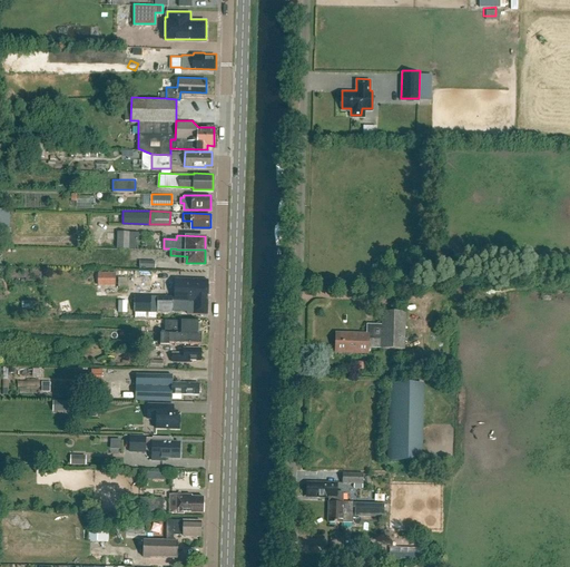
[(98,271),(98,282),(116,282),(116,271),(98,271)]
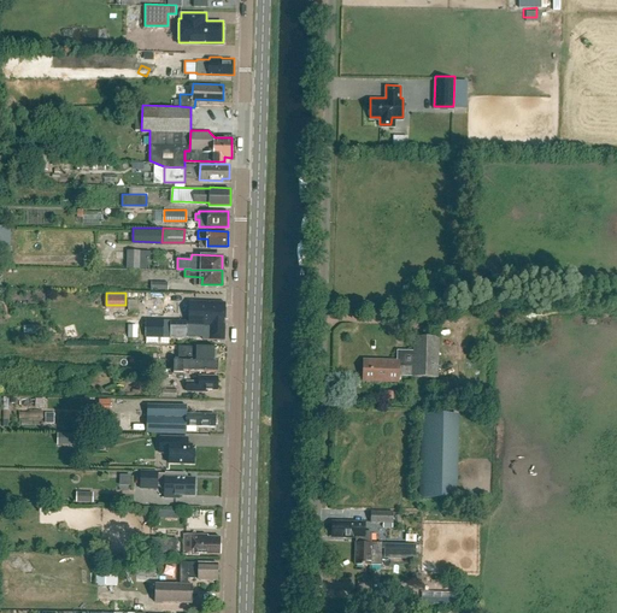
[(171,319),(170,335),(187,336),(187,335),(203,336),(203,337),(224,339),(227,301),(189,300),(189,319),(171,319)]
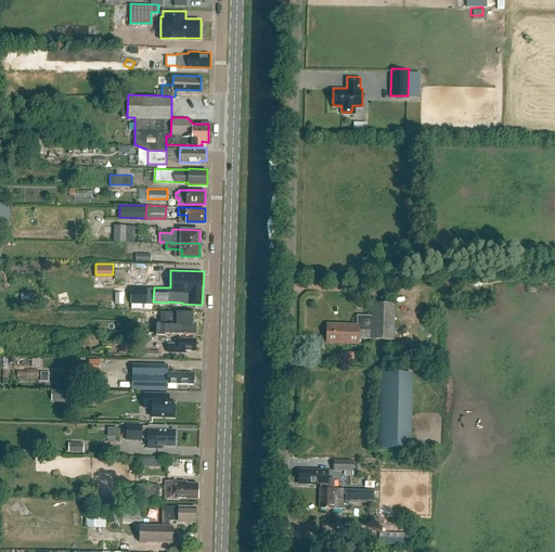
[(130,286),(130,302),(146,302),(146,286),(130,286)]
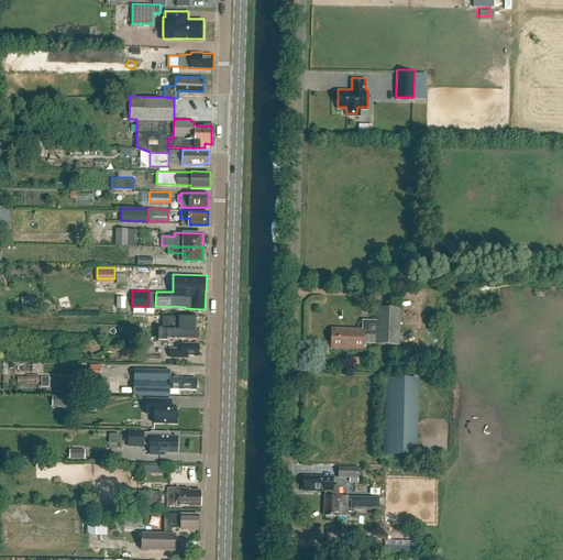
[(363,340),(376,341),(376,342),(399,343),(400,306),(377,306),(377,319),(363,319),(363,328),(332,327),(331,346),(363,347),(363,340)]
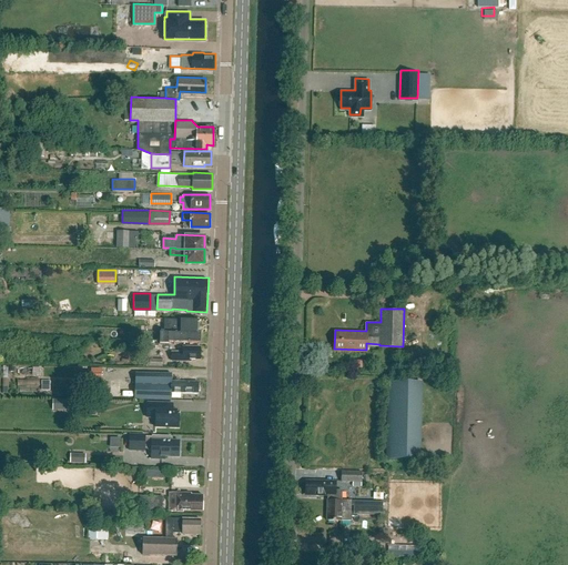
[(198,330),(198,319),(165,318),(164,329),(165,329),(165,331),(169,331),(198,332),(198,330)]
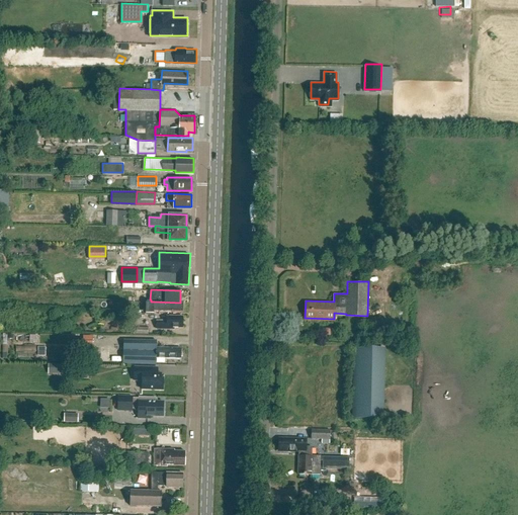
[(183,301),(180,301),(180,303),(154,302),(151,302),(151,299),(150,299),(148,299),(148,302),(146,302),(146,312),(155,312),(155,311),(183,311),(183,301)]
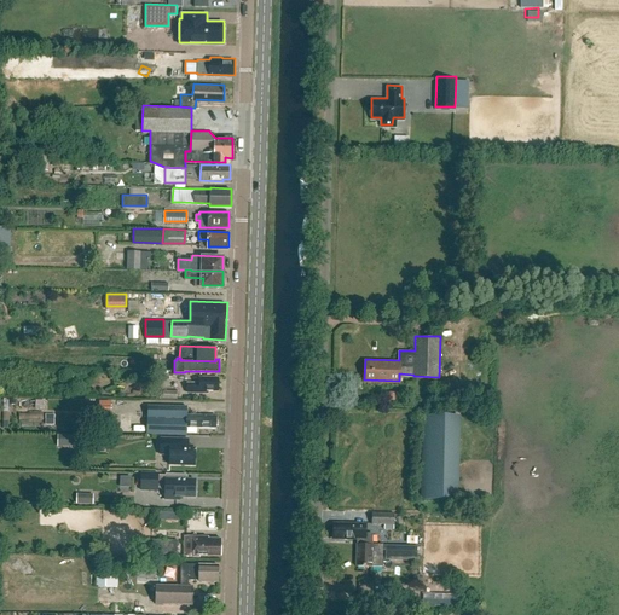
[(218,390),(219,376),(200,376),(200,382),(187,381),(187,392),(207,392),(208,389),(218,390)]
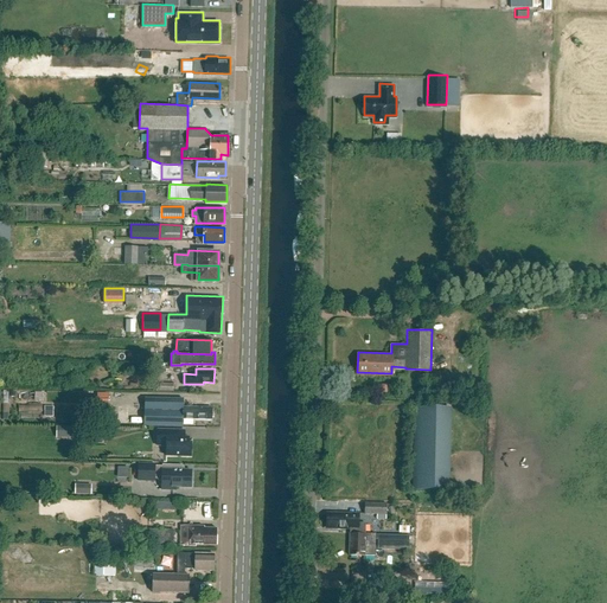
[(94,390),(94,402),(104,402),(104,390),(94,390)]
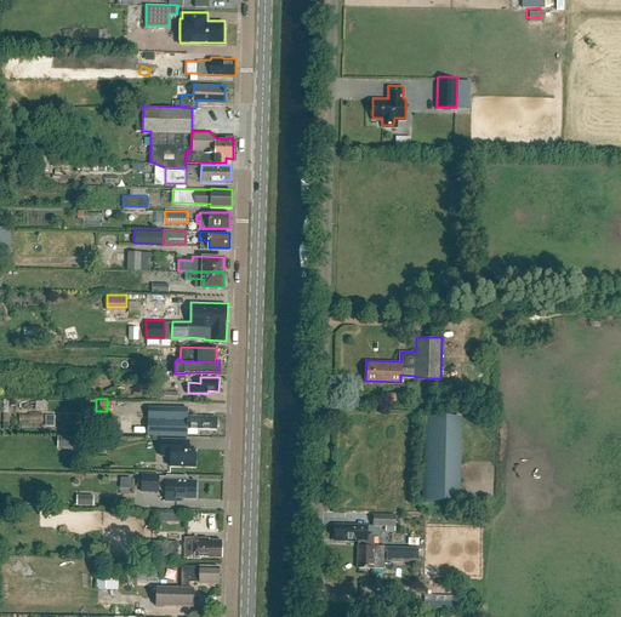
[(217,428),(217,417),(205,417),(205,415),(188,415),(188,406),(148,405),(147,433),(187,434),(187,427),(217,428)]
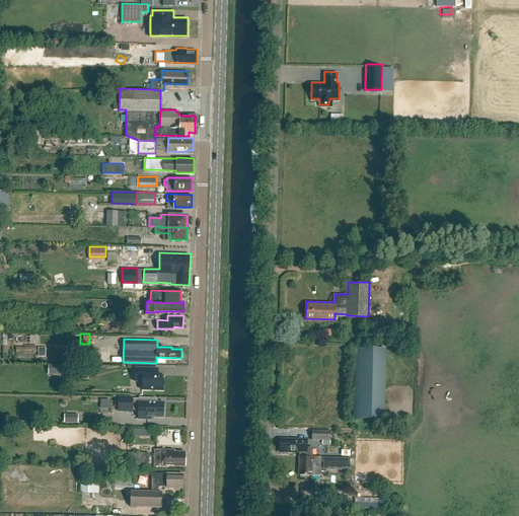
[(381,417),(381,346),(353,346),(353,417),(381,417)]
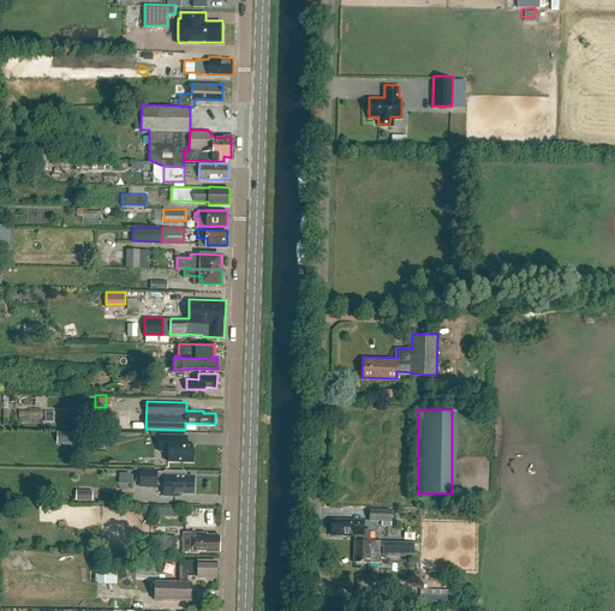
[(187,435),(177,433),(160,433),(159,449),(168,449),(168,460),(193,460),(193,442),(186,442),(187,435)]
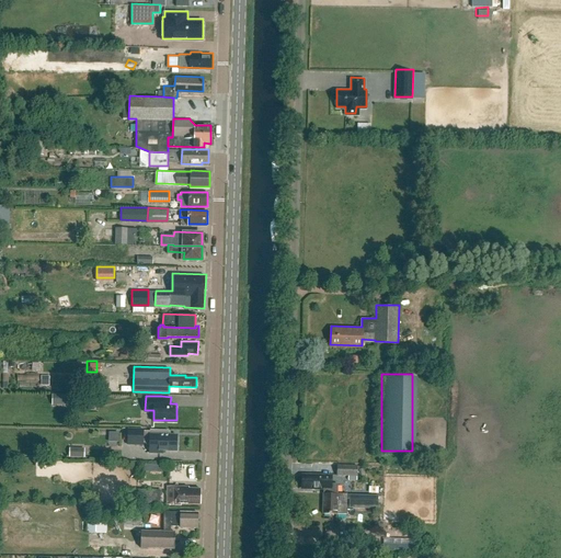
[(150,431),(144,431),(144,428),(128,426),(127,442),(142,443),(142,441),(149,441),(149,451),(162,452),(163,448),(176,450),(176,434),(168,433),(168,429),(150,428),(150,431)]
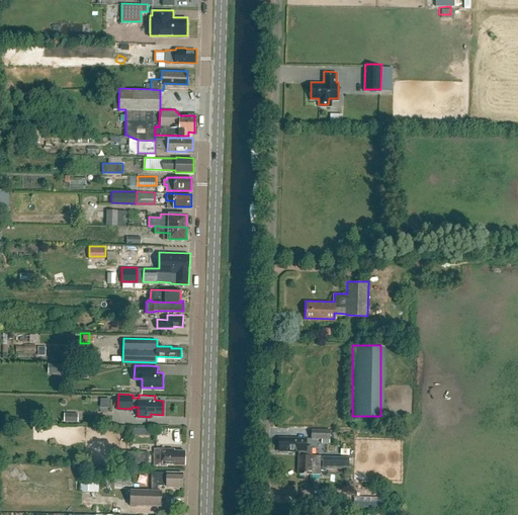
[(97,405),(106,405),(106,396),(97,396),(97,405)]
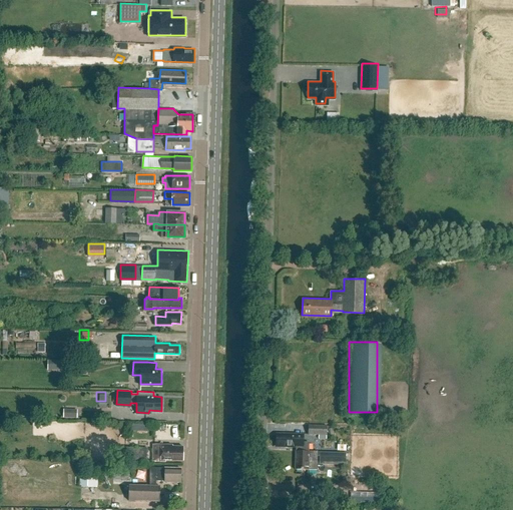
[(64,407),(63,415),(76,416),(76,408),(64,407)]
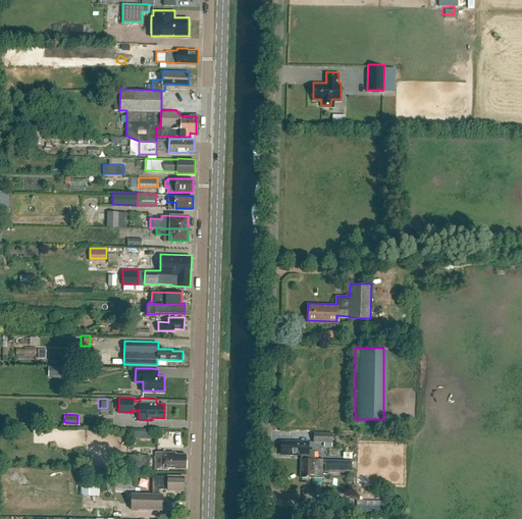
[(331,440),(332,430),(313,430),(313,440),(331,440)]
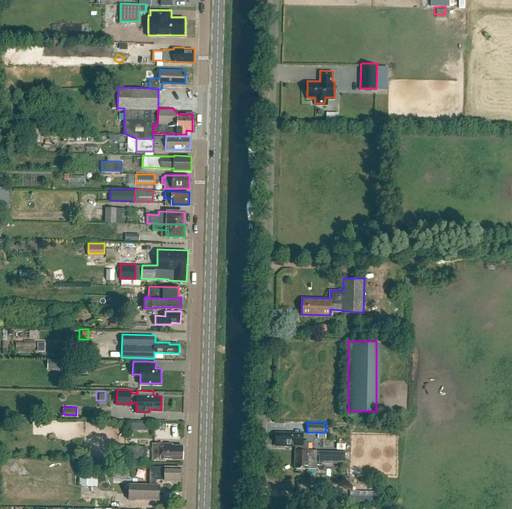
[(275,432),(275,443),(295,444),(295,448),(308,448),(309,440),(303,440),(303,433),(275,432)]
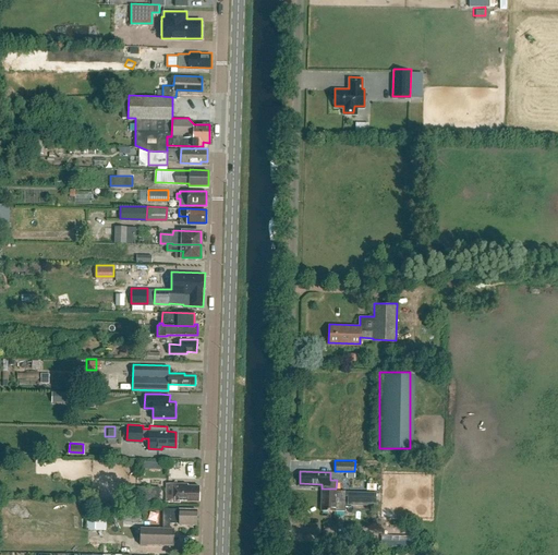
[(199,499),(199,484),(187,484),(187,483),(167,482),(166,498),(171,499),(171,501),(180,501),(180,499),(199,499)]
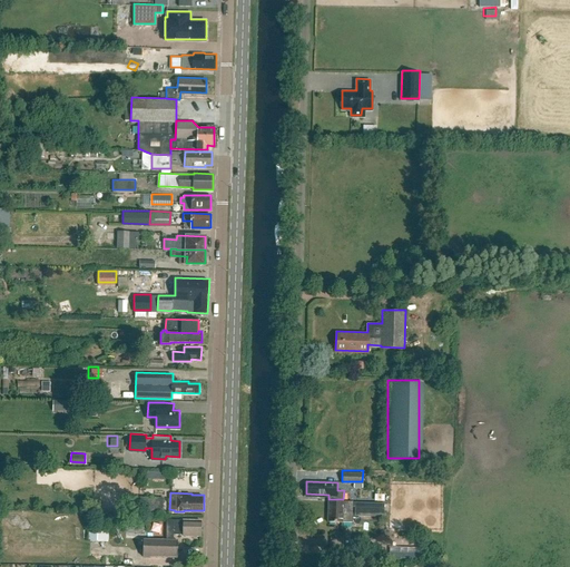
[(161,509),(163,496),(139,495),(139,508),(161,509)]
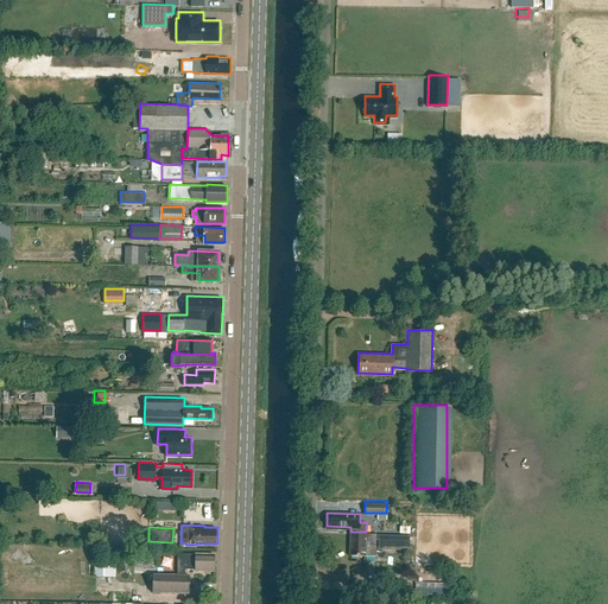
[(350,532),(349,553),(366,554),(377,554),(377,538),(379,538),(378,547),(410,548),(410,534),(377,533),(377,532),(366,532),(355,532),(350,532)]
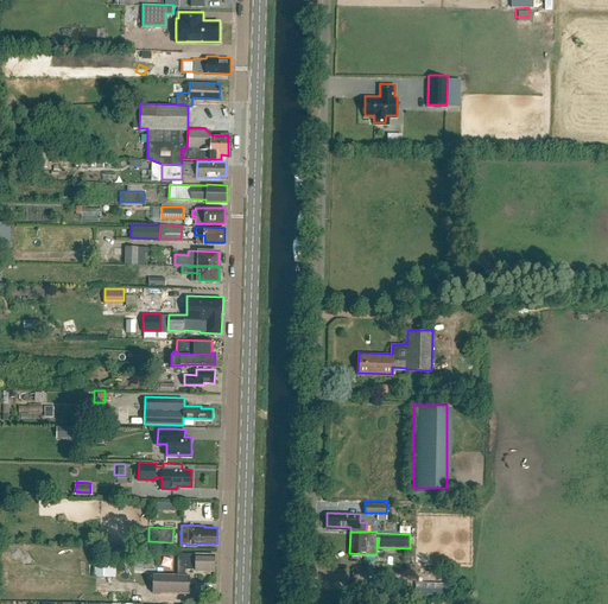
[(195,553),(177,552),(177,573),(152,573),(152,591),(189,592),(189,573),(184,573),(184,567),(195,568),(195,570),(214,570),(214,553),(195,552),(195,553)]
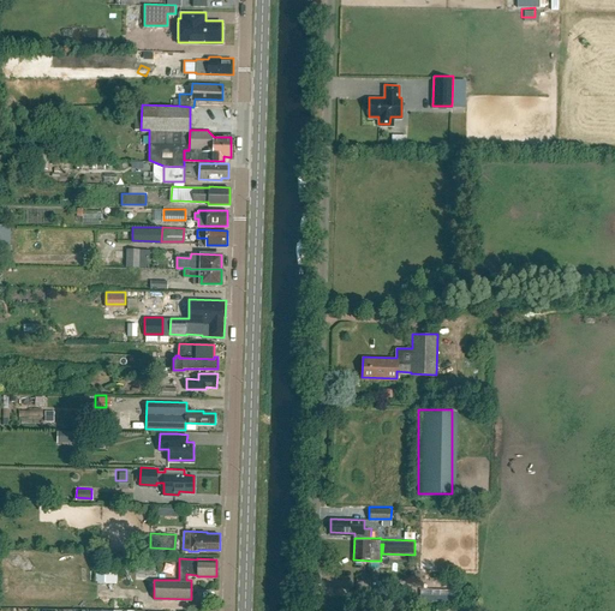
[(95,575),(95,579),(97,579),(97,581),(117,581),(117,567),(96,567),(95,575)]
